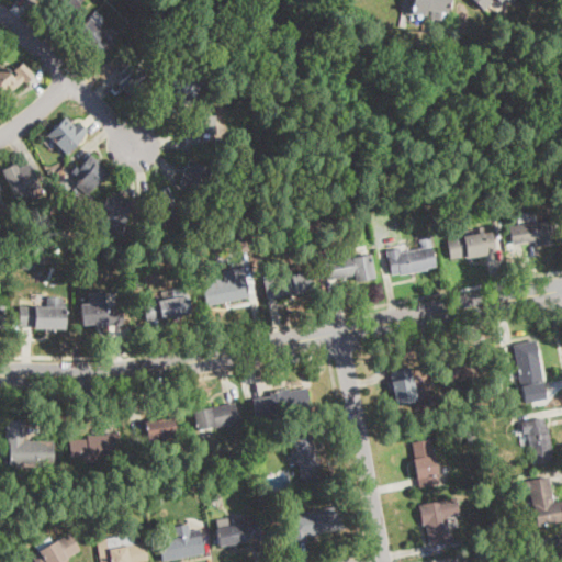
[(80,0),(68,17),(49,2),(51,0),(80,0)]
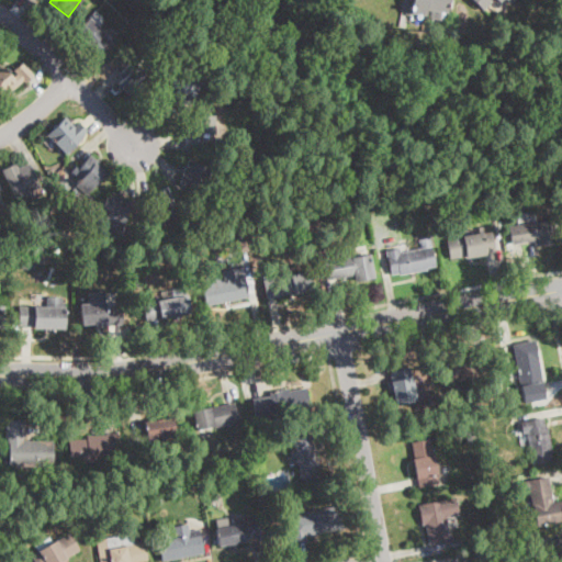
[(449,0),(449,1),(453,1),(452,9),(448,8),(447,12),(427,10),(426,15),(413,13),(412,15),(404,15),(406,1),(412,2),(412,0),(449,0)]
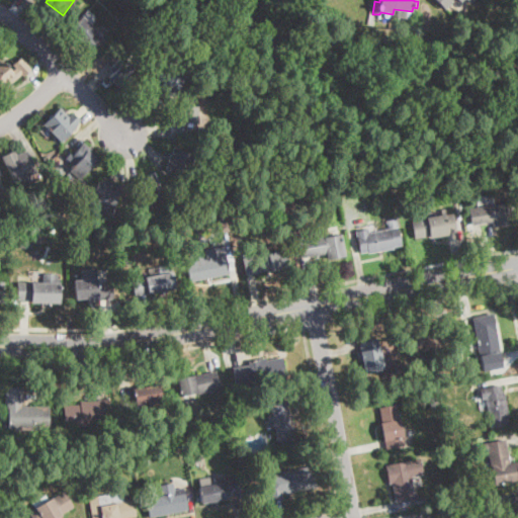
[(472,0),(467,6),(460,0),(452,0),(445,9),(435,0),(472,0)]
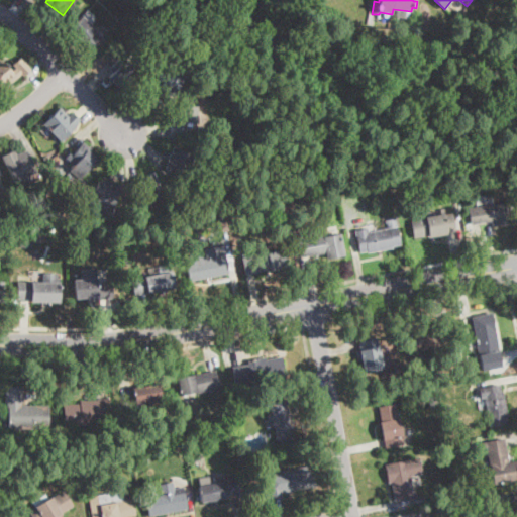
[(103,36),(87,53),(67,31),(82,15),(103,36)]
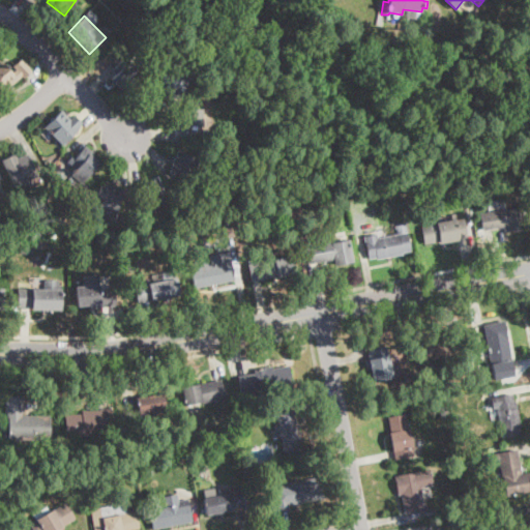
[(31,72),(27,76),(24,78),(22,76),(3,93),(0,89),(0,63),(2,62),(12,74),(17,70),(13,66),(22,59),(32,70),(31,72)]
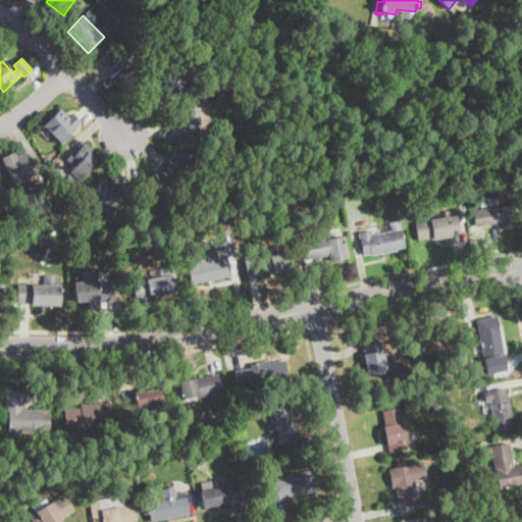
[(137,79),(124,92),(109,79),(114,73),(110,70),(118,61),(137,79)]
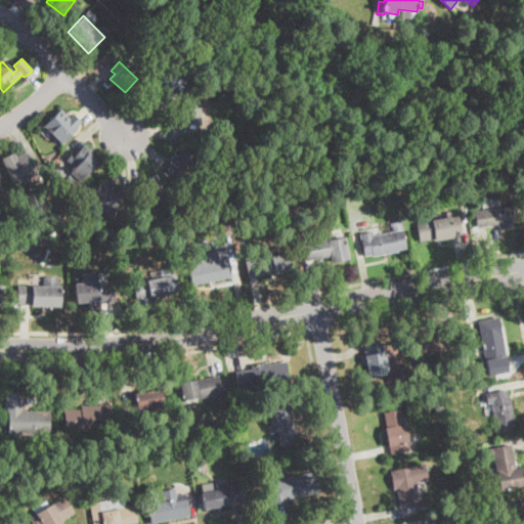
[(188,79),(174,97),(172,96),(168,101),(159,95),(163,90),(155,84),(169,64),(188,79)]
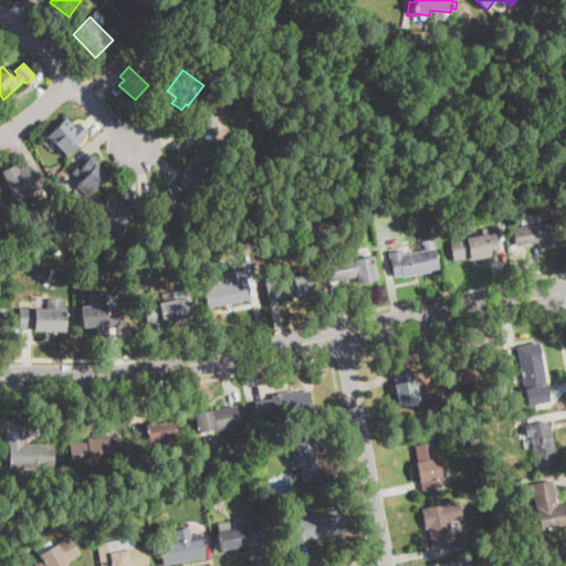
[(200,146),(188,146),(188,136),(192,136),(191,117),(216,116),(217,135),(207,135),(208,146),(200,146)]
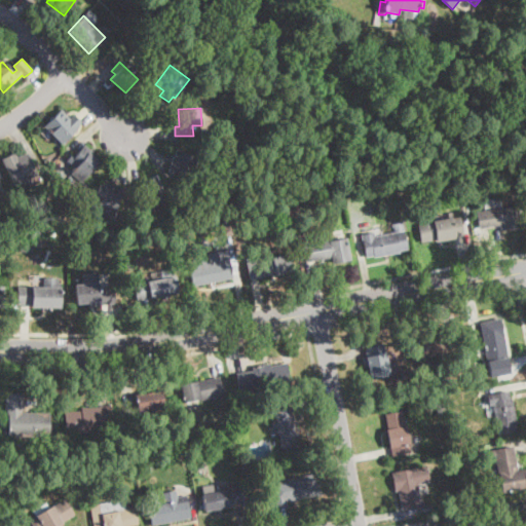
[(62,109),(70,118),(73,115),(80,122),(77,125),(78,126),(62,143),(45,125),(62,109)]
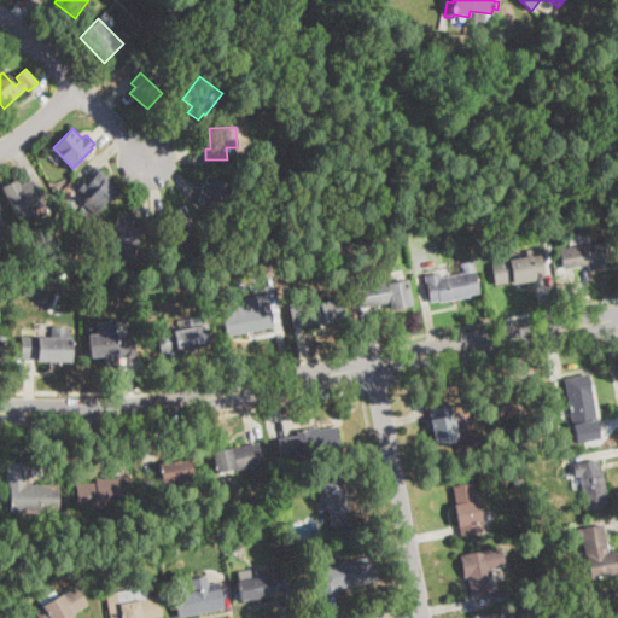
[(109,182),(116,188),(95,215),(94,213),(83,204),(88,198),(79,190),(85,181),(87,185),(99,170),(111,180),(109,182)]
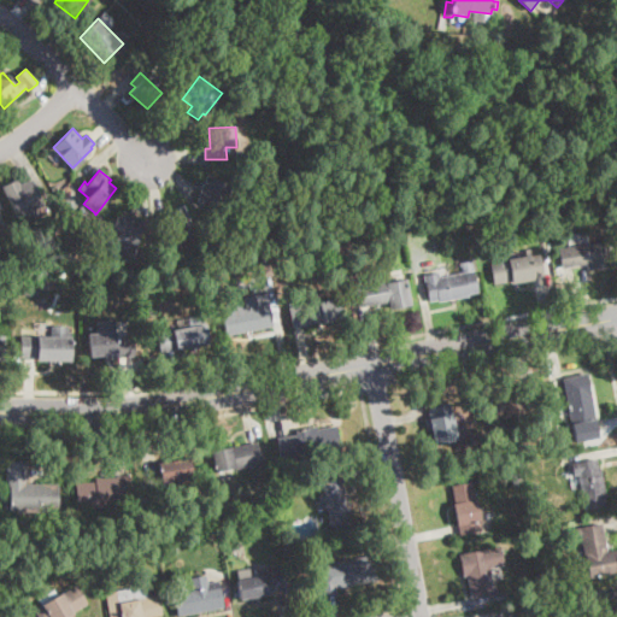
[(233,186),(225,207),(205,200),(204,204),(197,201),(206,176),(233,186)]
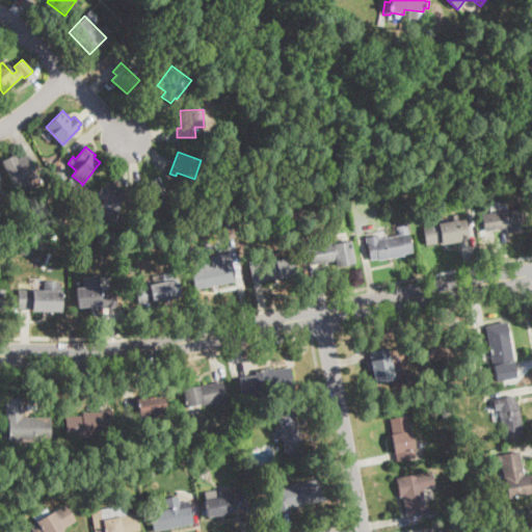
[(16,154),(18,159),(28,155),(37,178),(15,188),(2,160),(16,154)]
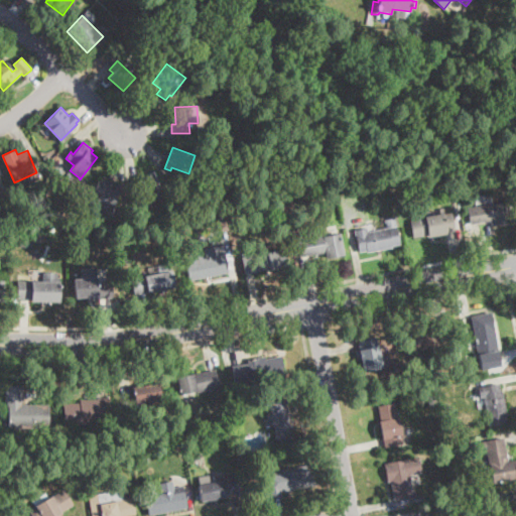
[(492,166),(480,169),(478,161),(490,158),(492,166)]
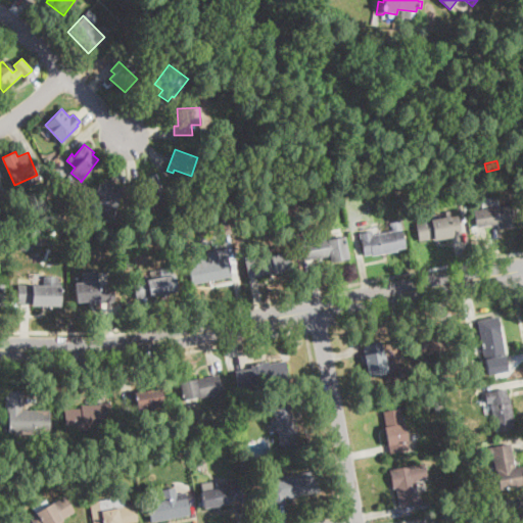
[(167,205),(147,212),(137,186),(145,183),(143,178),(154,173),(167,205)]
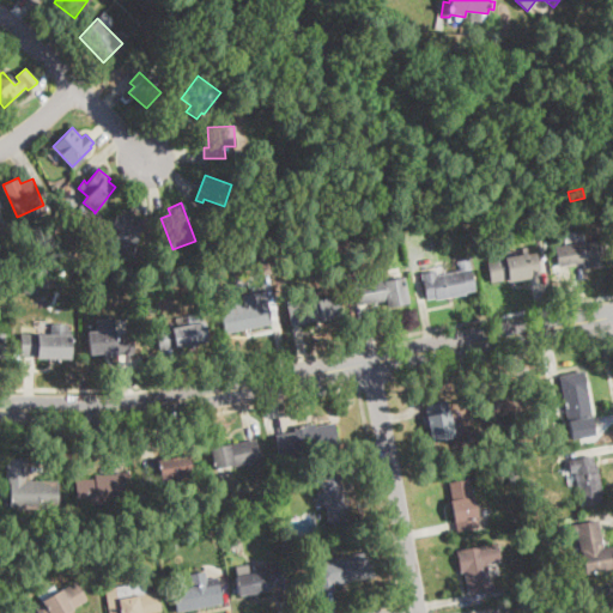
[(140,225),(133,256),(114,252),(117,235),(113,234),(115,222),(117,213),(143,219),(140,225)]
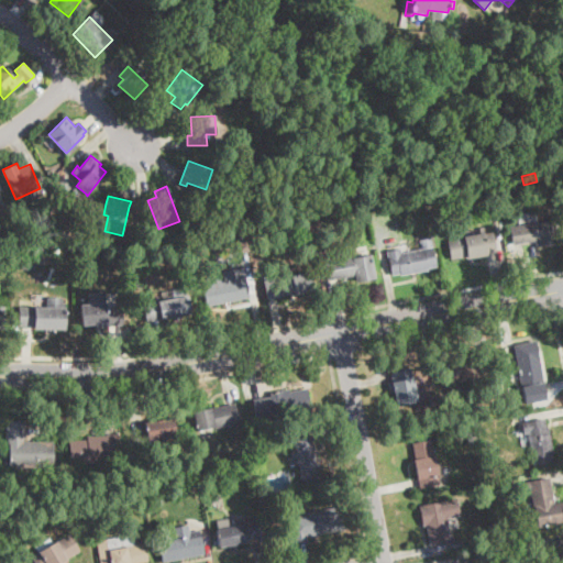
[(554,220),(558,243),(542,245),(541,240),(514,244),(511,227),(554,220)]
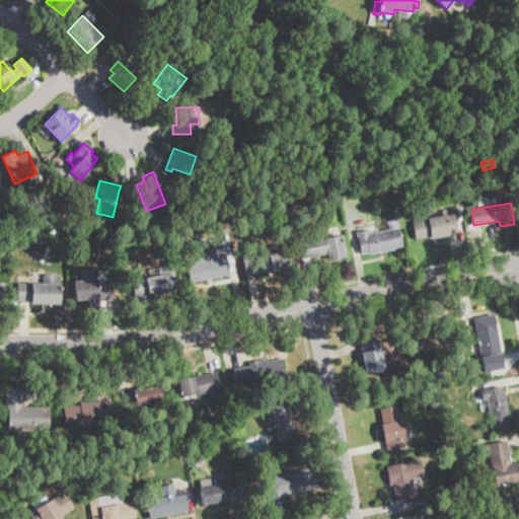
[(448,234),(417,239),(414,221),(454,214),(457,232),(448,234)]
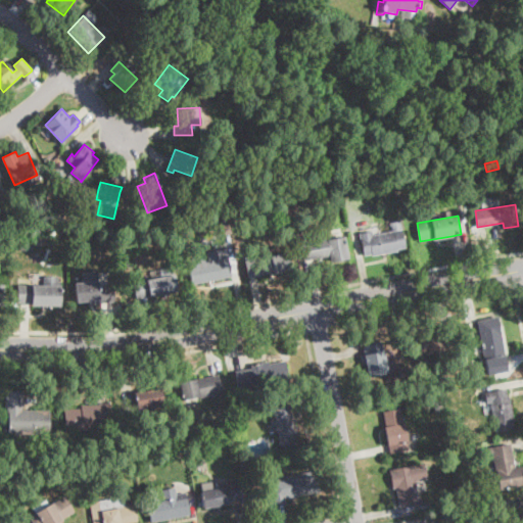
[(223,234),(222,226),(230,224),(232,232),(223,234)]
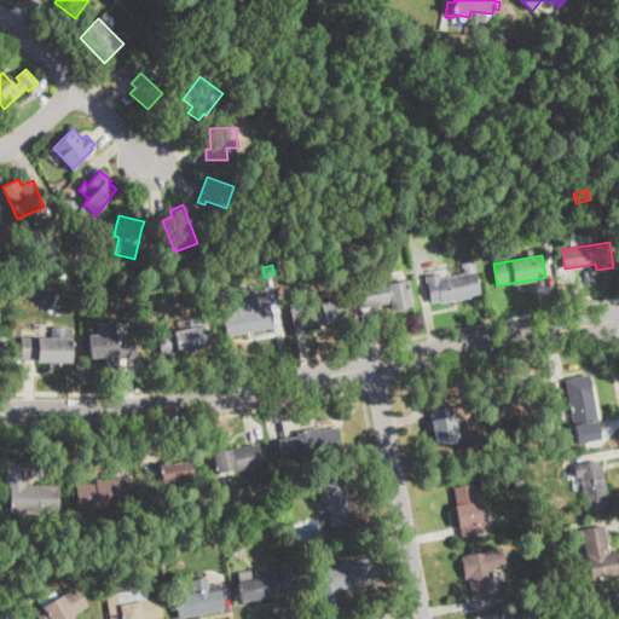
[(479,277),(482,295),(440,302),(440,301),(431,302),(426,276),(440,273),(441,278),(478,272),(479,277)]
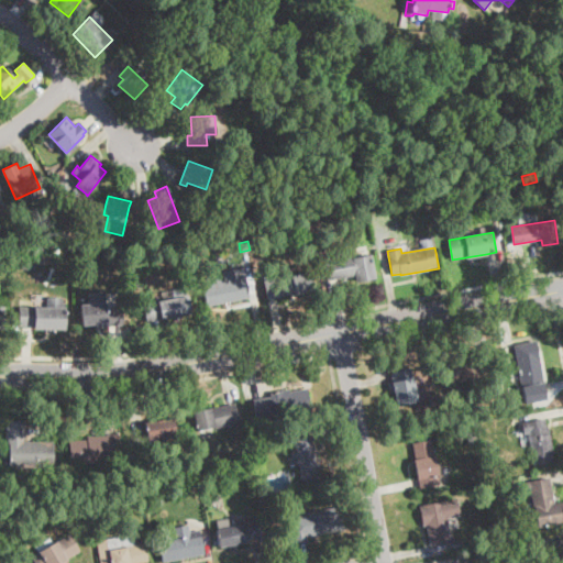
[(372,256),(375,279),(356,284),(355,276),(329,280),(328,272),(326,262),(371,254),(372,256)]
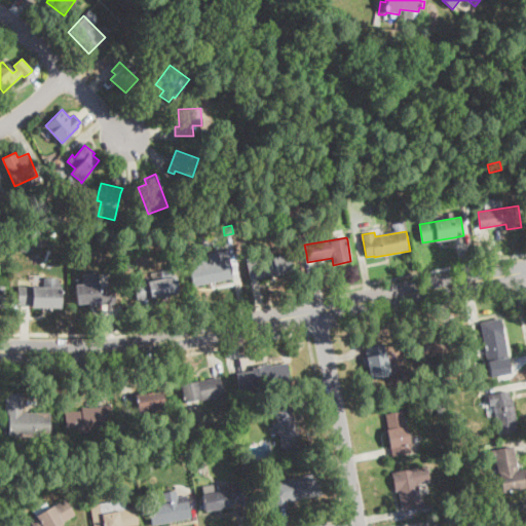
[(218,252),(219,258),(228,256),(232,277),(196,286),(192,266),(211,263),(209,254),(218,252)]
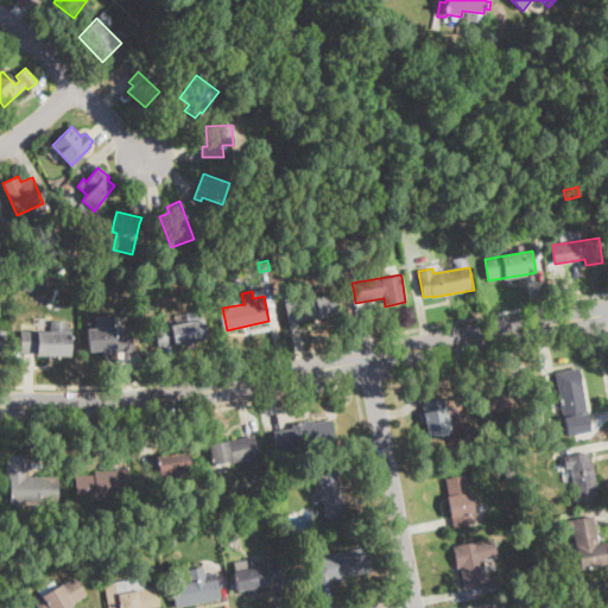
[(299,320),(296,321),(292,302),(331,293),(335,312),(299,320)]
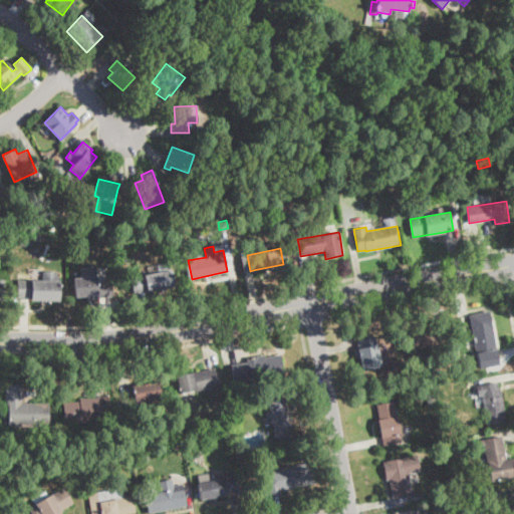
[(165,287),(165,291),(158,292),(157,289),(134,293),(132,282),(131,278),(160,272),(158,264),(169,262),(173,285),(165,287)]
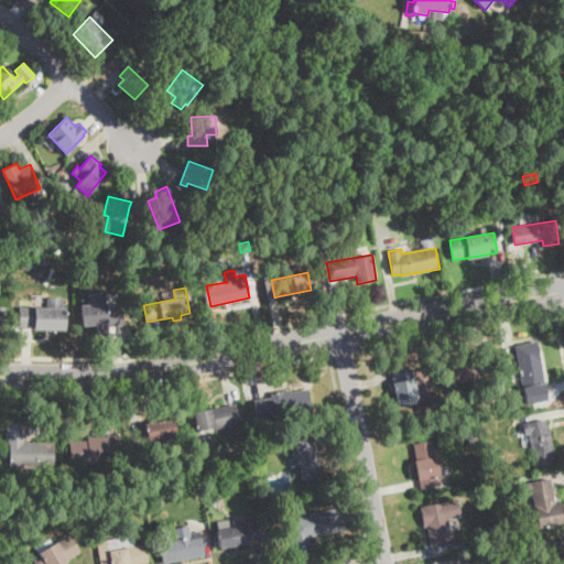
[(106,295),(107,308),(121,307),(123,326),(96,328),(96,325),(82,326),(80,305),(89,304),(88,294),(105,293),(106,295)]
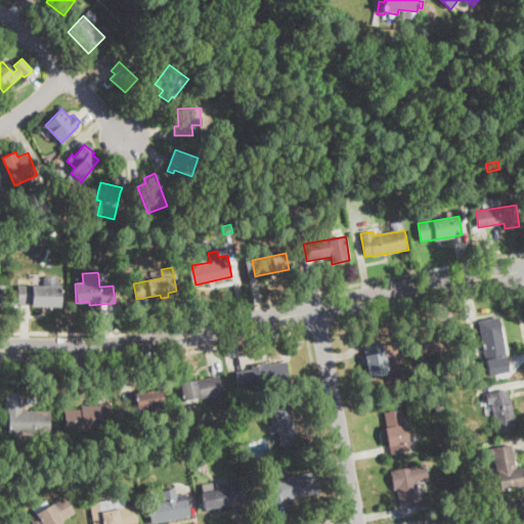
[(60,288),(58,306),(17,303),(19,284),(60,286),(60,288)]
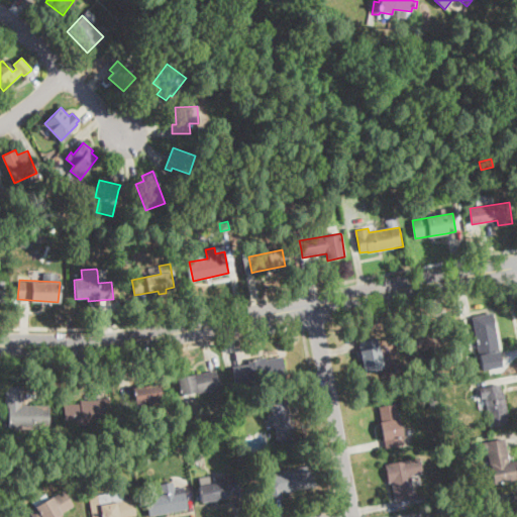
[(502,363),(481,366),(473,316),(493,313),(502,363)]
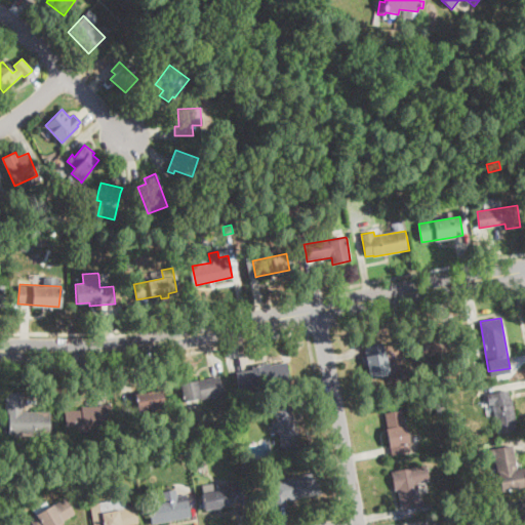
[(451,350),(416,357),(413,339),(427,337),(427,334),(447,330),(451,350)]
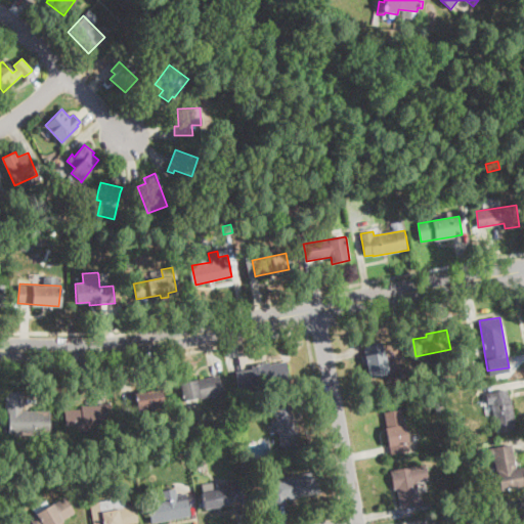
[(387,375),(368,378),(364,349),(382,346),(387,375)]
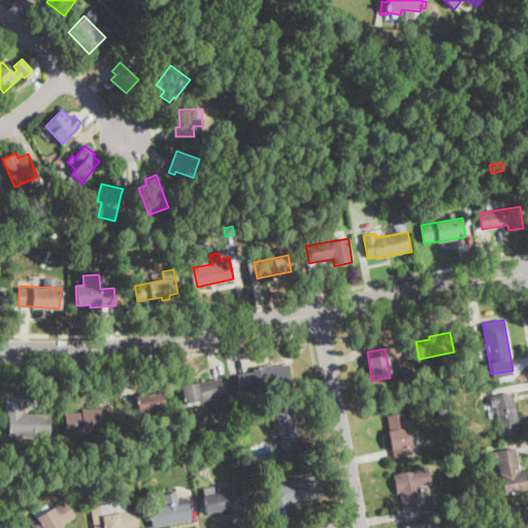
[(266,365),(267,369),(288,365),(292,384),(240,393),(237,374),(254,371),(253,367),(266,365)]
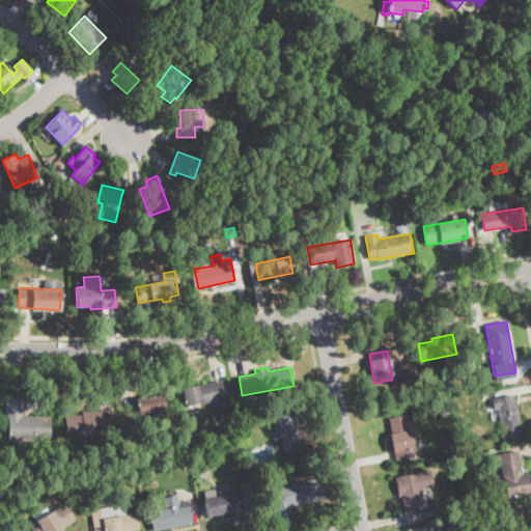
[(188,408),(187,408),(183,388),(218,382),(222,400),(188,408)]
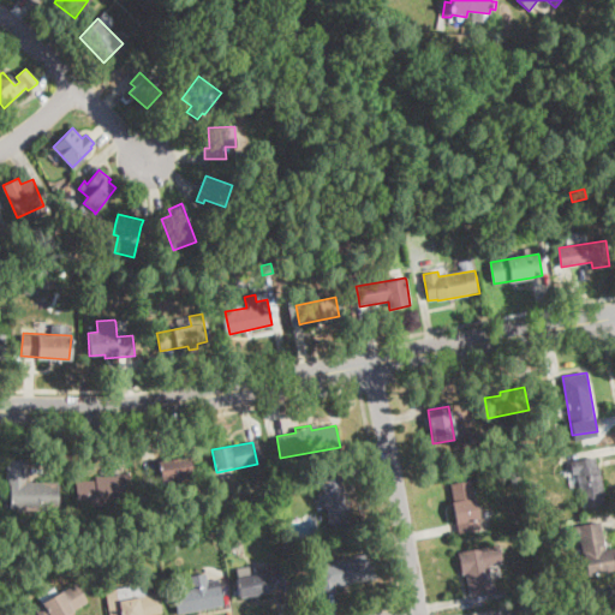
[(191,476),(159,481),(156,460),(187,455),(191,476)]
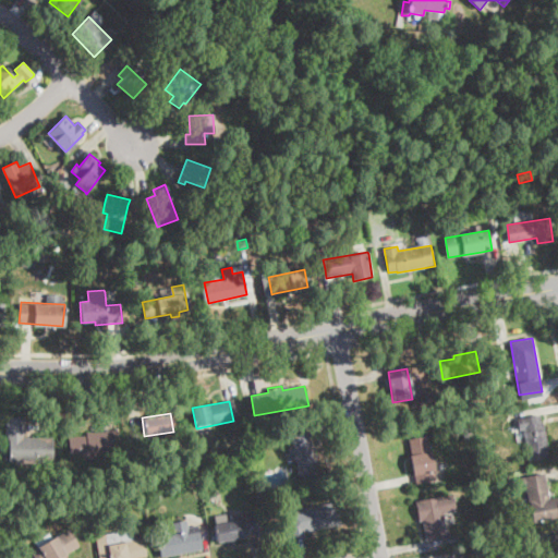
[(540,414),(541,423),(542,423),(543,424),(547,449),(545,449),(547,458),(529,461),(523,429),(519,431),(519,429),(517,419),(540,414)]
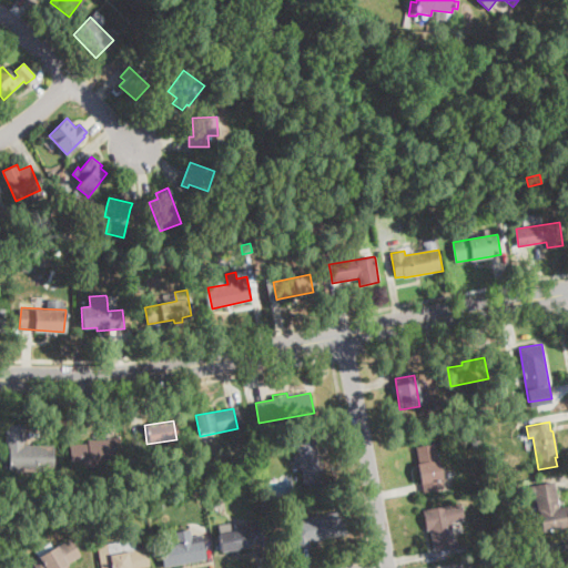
[(26,423),(26,442),(23,442),(23,445),(51,446),(51,472),(9,470),(10,442),(4,442),(6,423),(26,423)]
